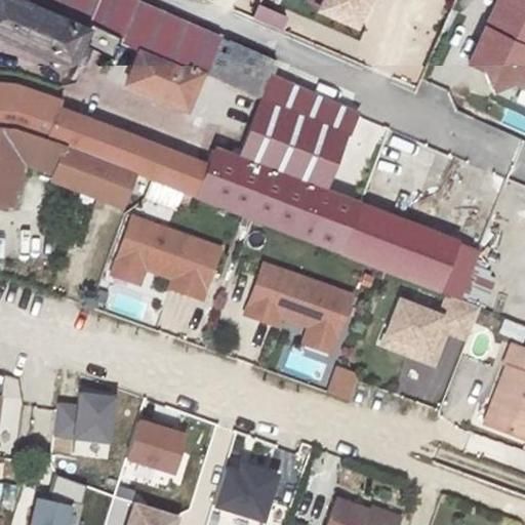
[(0,0),(0,30),(76,64),(92,27),(104,32),(139,48),(124,84),(184,111),(199,73),(259,99),(244,136),(325,170),(328,162),(351,171),(367,134),(345,124),(357,95),(134,0),(0,0)]
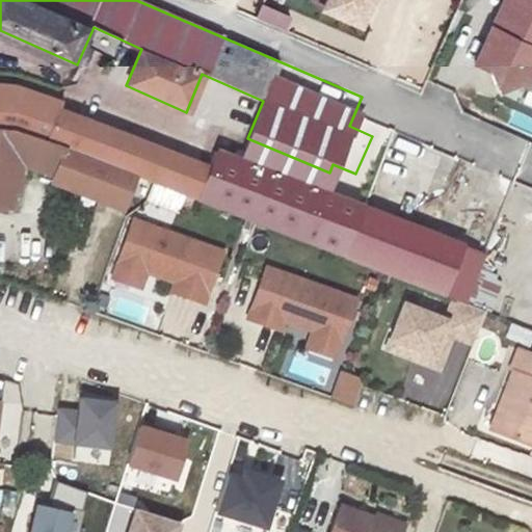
[(328,0),(326,6),(365,23),(374,0),(328,0)]
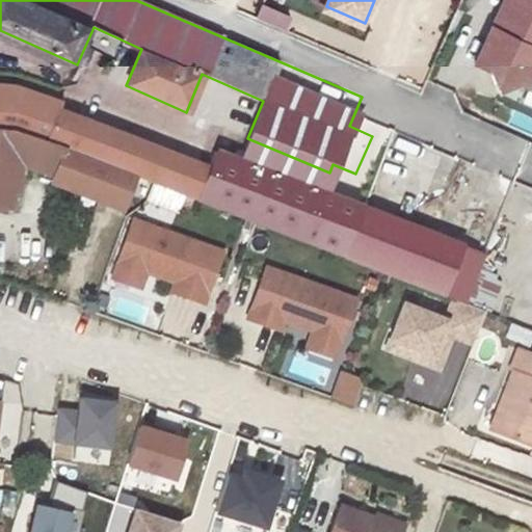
[(531,0),(504,0),(494,26),(498,28),(494,40),(488,37),(477,64),(491,71),(500,91),(520,83),(528,86),(531,77),(531,0)]
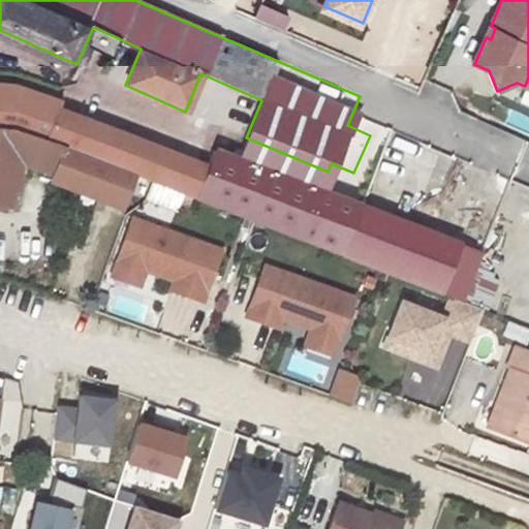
[(285,29),(290,11),(259,4),(255,21),(285,29)]
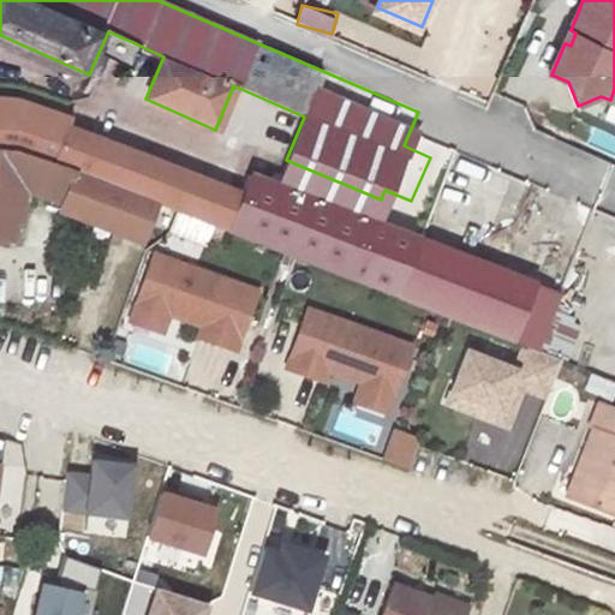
[(102,79),(121,37),(108,31),(89,75),(102,79)]
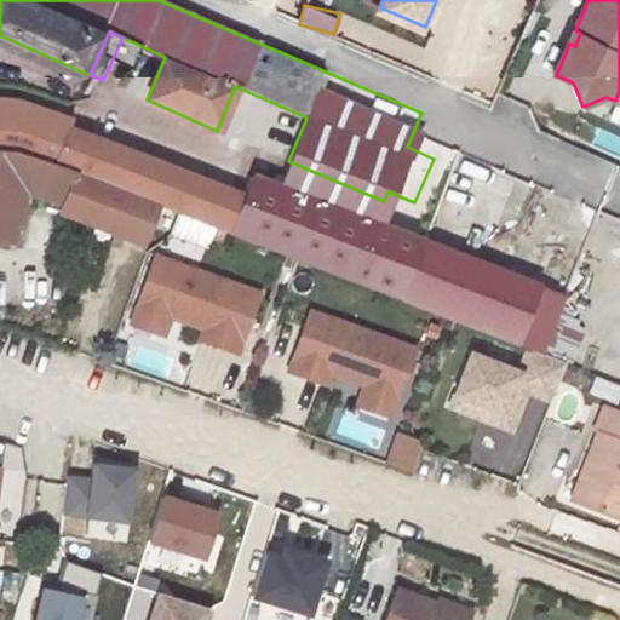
[(17,153),(19,101),(0,98),(0,149),(5,150),(17,153)]
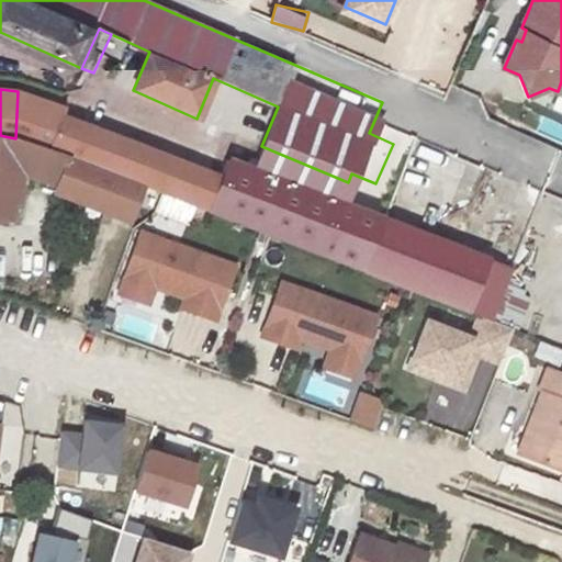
[(43,147),(52,150),(64,117),(66,110),(18,91),(15,138),(26,141),(43,147)]
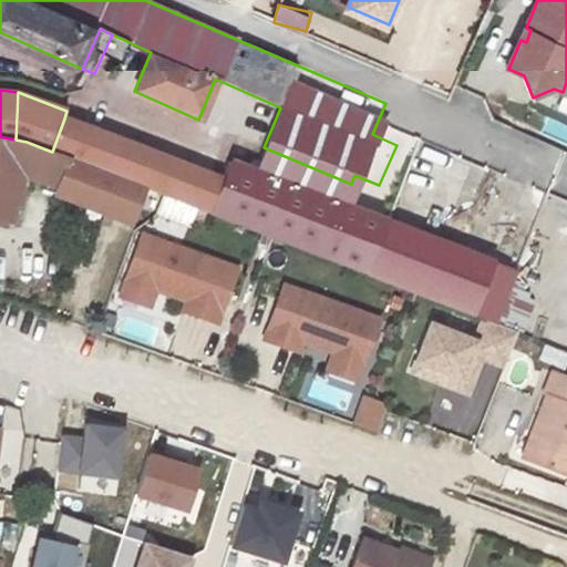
[(372,134),(397,145),(409,114),(385,103),(372,134)]
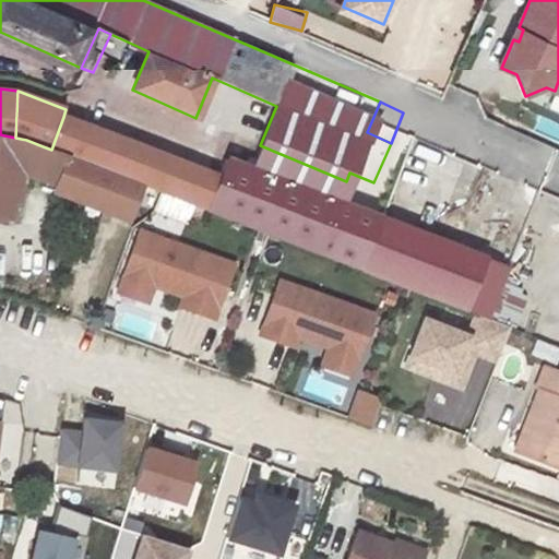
[(100,131),(63,117),(51,150),(69,156),(87,164),(100,131)]
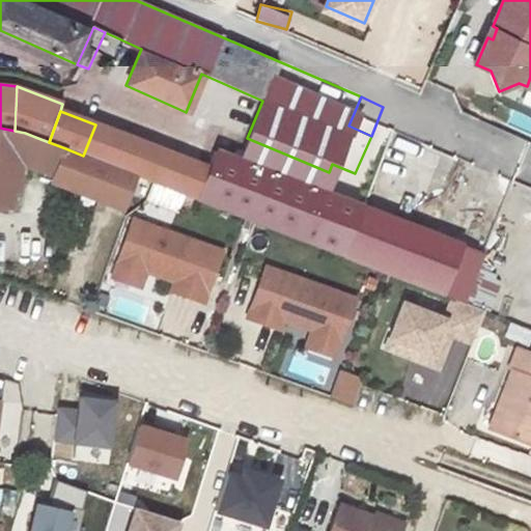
[(131,138),(95,124),(83,156),(119,169),(131,138)]
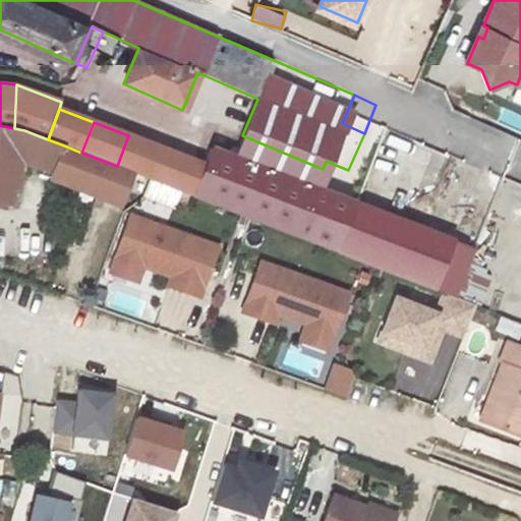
[(0,207),(9,208),(14,147),(23,154),(34,158),(35,147),(42,150),(34,171),(51,178),(64,146),(48,139),(40,136),(24,130),(14,128),(4,126),(0,125),(0,207)]
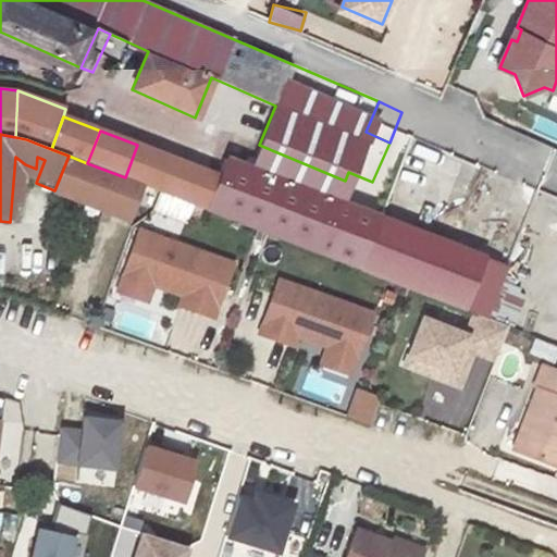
[(180,161),(137,145),(125,177),(140,184),(166,194),(180,161)]
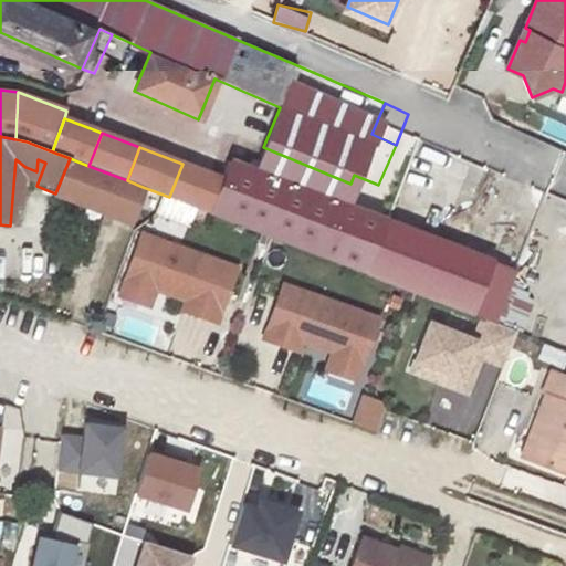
[(263,147),(253,170),(341,205),(350,184),(263,147)]
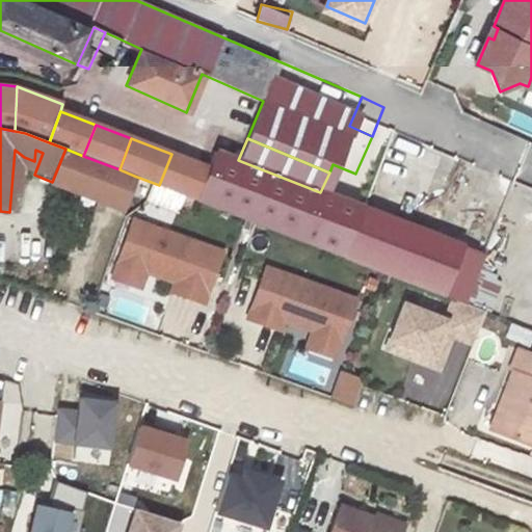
[(65,149),(52,182),(106,203),(110,192),(120,169),(83,156),(65,149)]
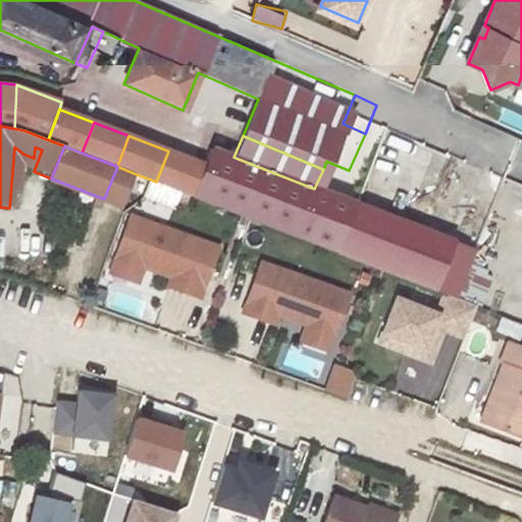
[(233,157),(212,149),(206,165),(194,197),(250,219),(431,289),(450,241),(337,198),(314,189),(233,157)]
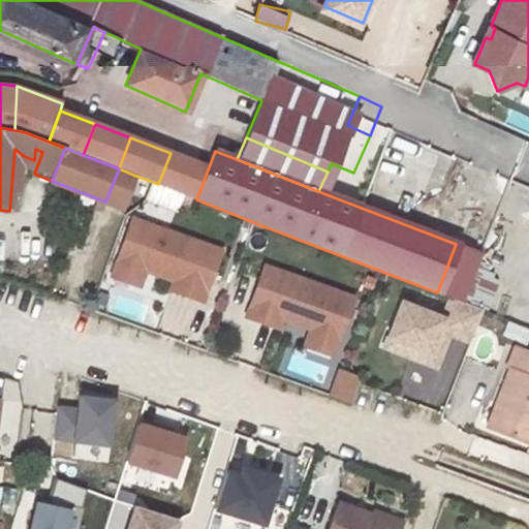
[(209,167),(170,153),(158,184),(196,199),(209,167)]
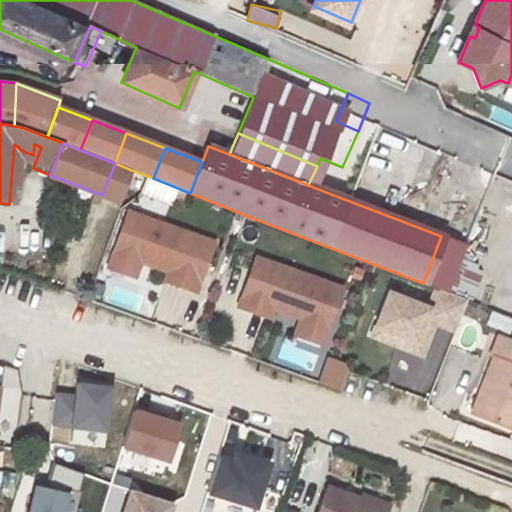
[(308,185),(331,194),(342,167),(320,158),(317,166),(308,185)]
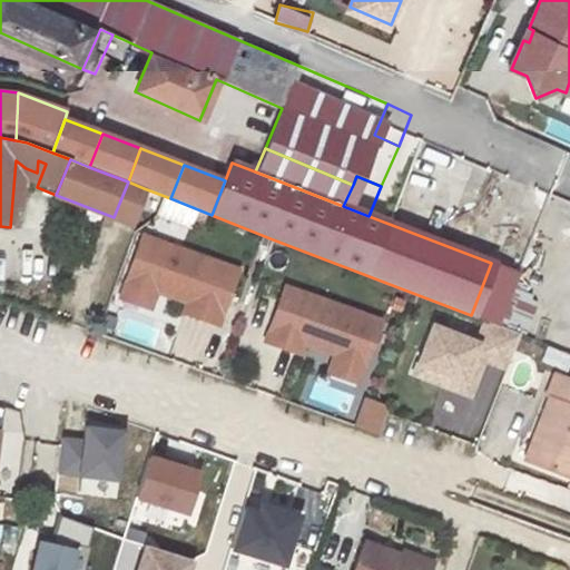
[(128,182),(118,206),(134,212),(144,188),(128,182)]
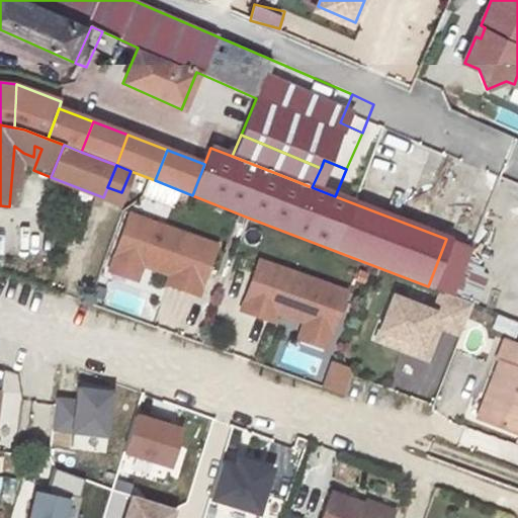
[(107,187),(103,197),(117,203),(121,192),(107,187)]
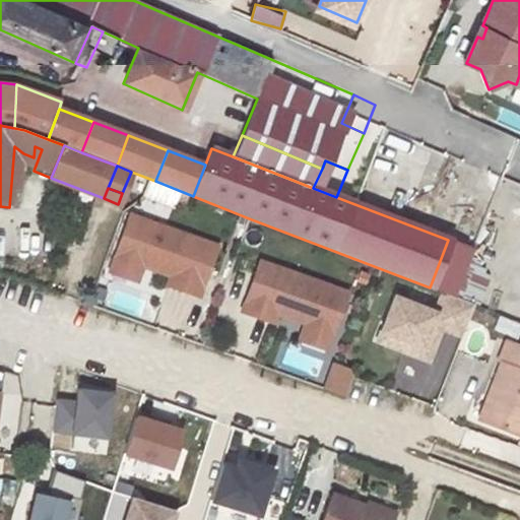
[(201,296),(217,247),(130,216),(114,262),(141,272),(143,265),(173,275),(170,284),(201,296)]
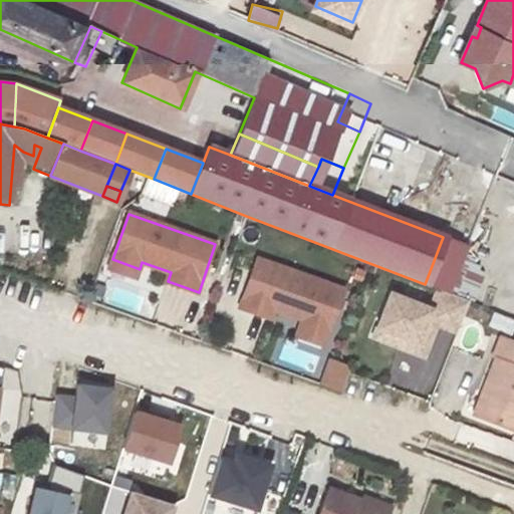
[(443,237),(425,284),(448,293),(466,246),(443,237)]
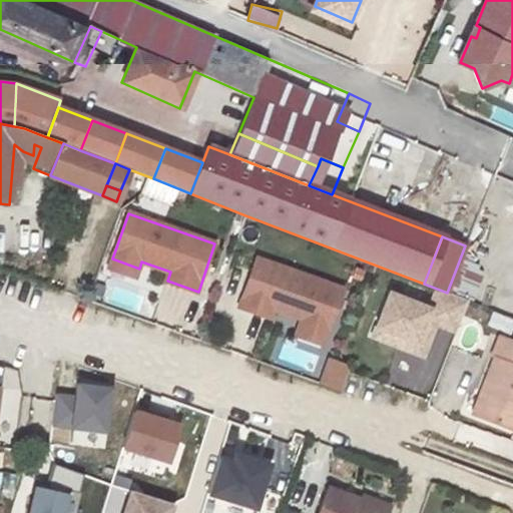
[(344,288),(258,258),(240,306),(272,317),(276,307),(304,317),(302,324),(328,333),(344,288)]
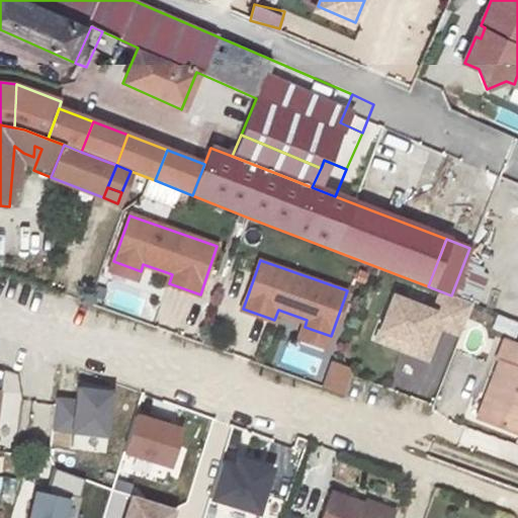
[(113,261),(110,271),(138,280),(141,271),(113,261)]
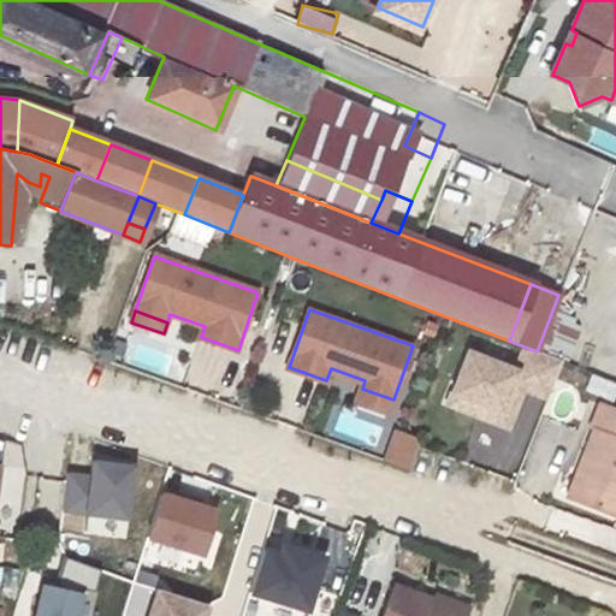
[(446,408),(510,428),(531,366),(467,344),(446,408)]
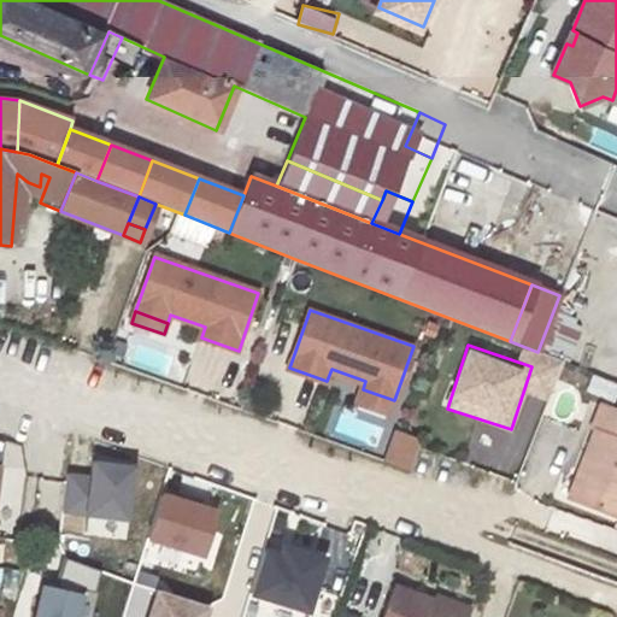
[(363,389),(358,400),(391,412),(394,400),(363,389)]
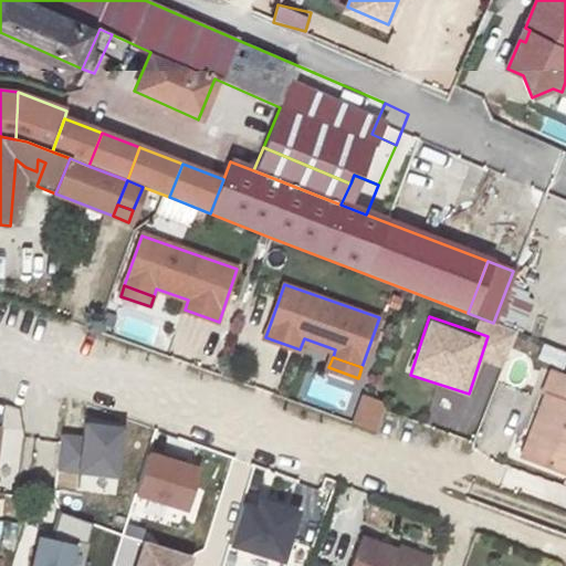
[(565,379),(551,374),(542,397),(545,398),(531,433),(533,435),(522,461),(565,478),(565,474),(565,379)]
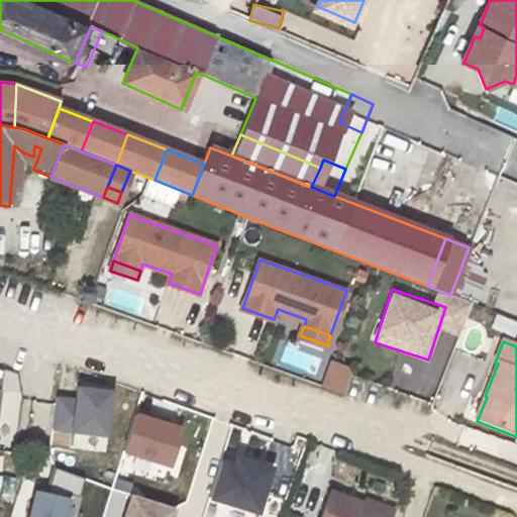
[(331,357),(321,386),(344,395),(355,367),(331,357)]
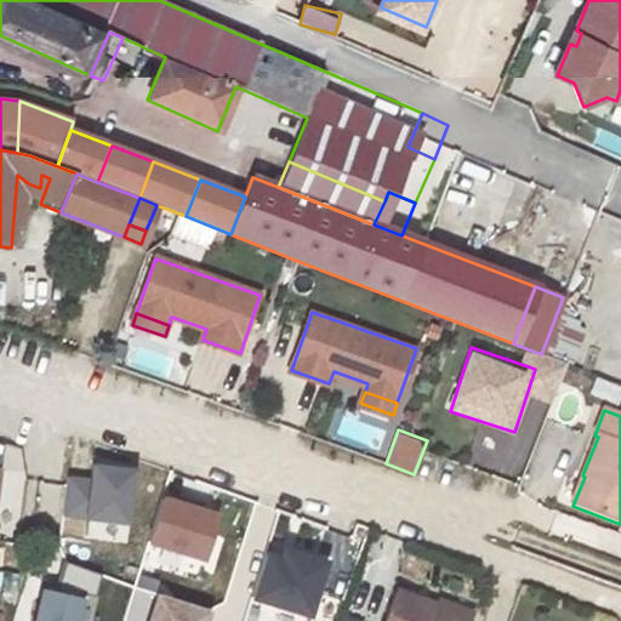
[(585,477),(582,476),(570,505),(573,506),(585,477)]
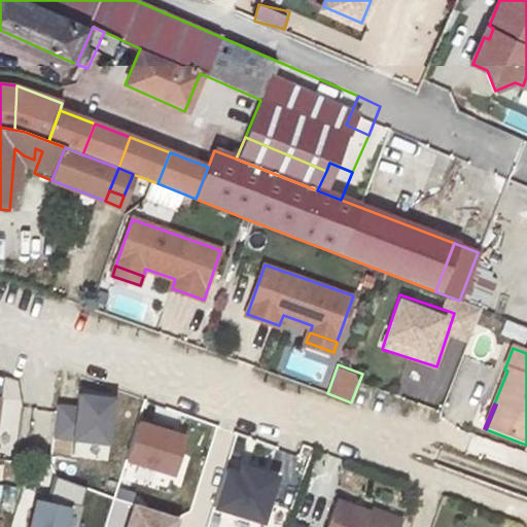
[(127,457),(178,476),(192,434),(140,416),(127,457)]
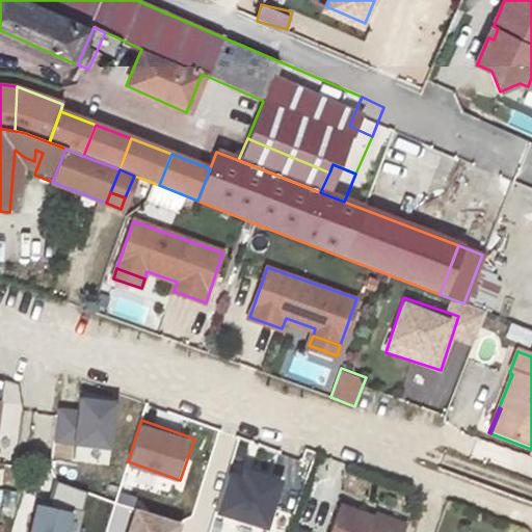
[(138,466),(132,481),(175,499),(181,482),(138,466)]
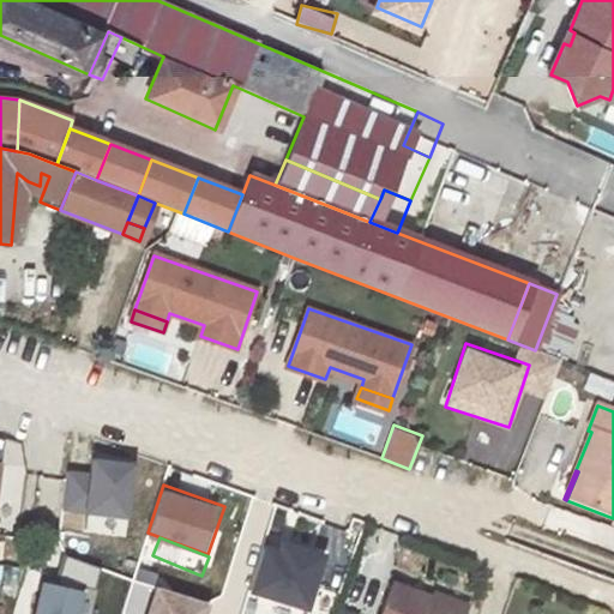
[(53,583),(85,591),(89,576),(58,569),(53,583)]
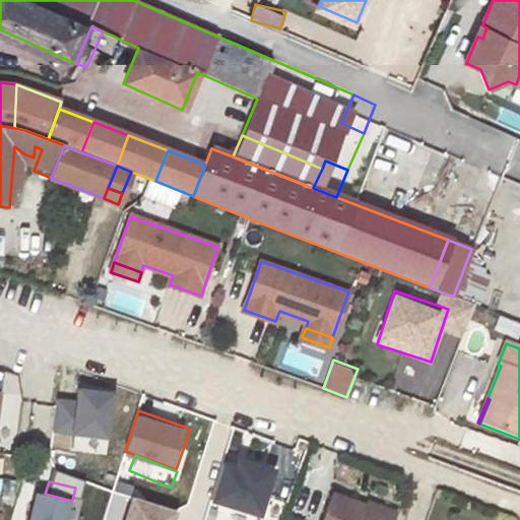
[(174,519),(178,503),(111,491),(109,506),(127,509),(124,519),(174,519)]
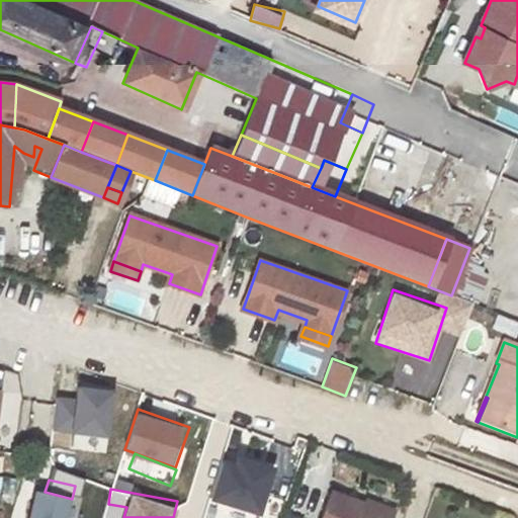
[(66,517),(72,499),(45,492),(36,517),(66,517)]
